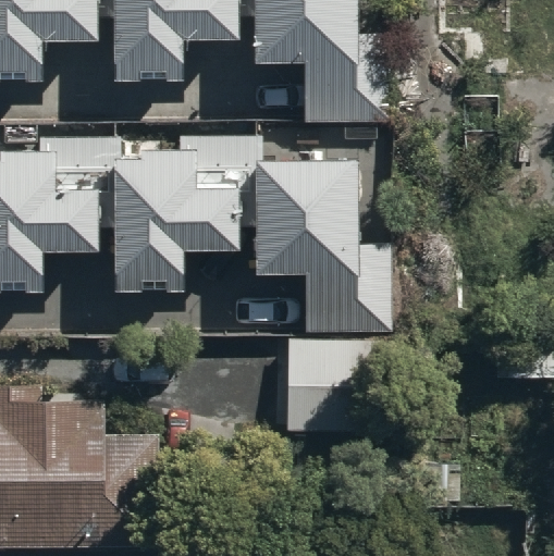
[(366,33),(365,0),(0,0),(0,76),(48,76),(48,45),(112,45),(112,79),(191,79),(191,41),(253,40),(253,62),(306,62),(306,126),(409,126),(409,33),(366,33)]
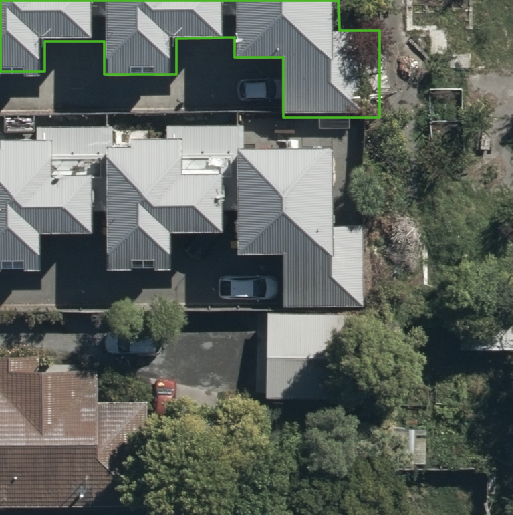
[(130,151),(106,151),(106,270),(170,270),(170,235),(223,235),(223,207),(227,206),(227,178),(181,178),(181,145),(243,145),(243,120),(168,120),(168,141),(130,141),(130,151)]
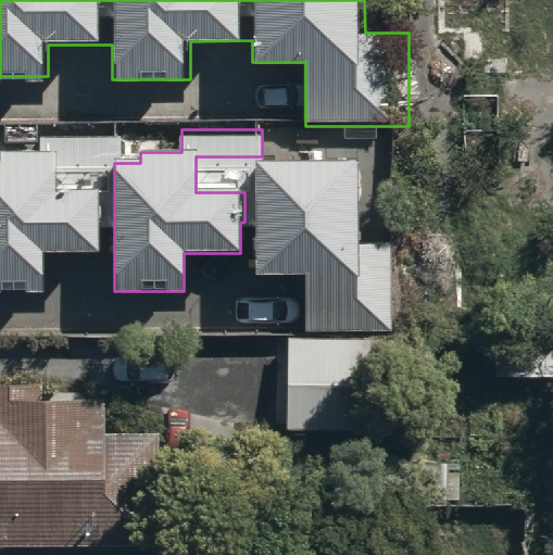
[(0,289),(44,290),(45,252),(99,252),(99,217),(104,218),(104,192),(55,191),(55,150),(0,150),(0,289)]
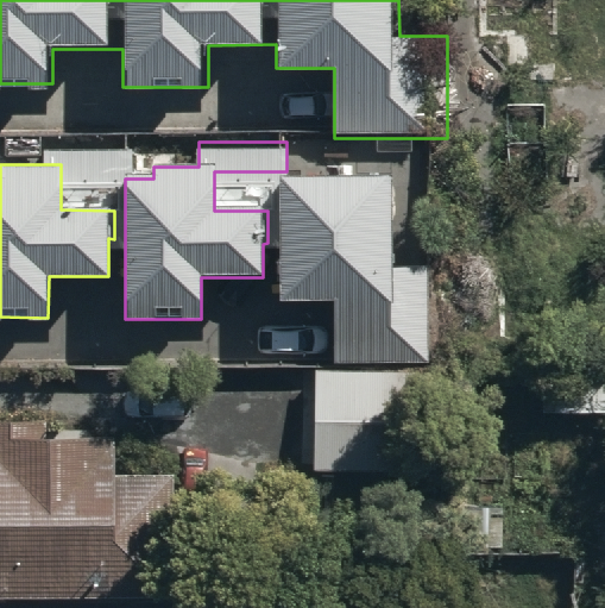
[(390,175),(278,176),(279,300),(332,300),(333,348),(427,346),(427,269),(391,269),(390,175)]
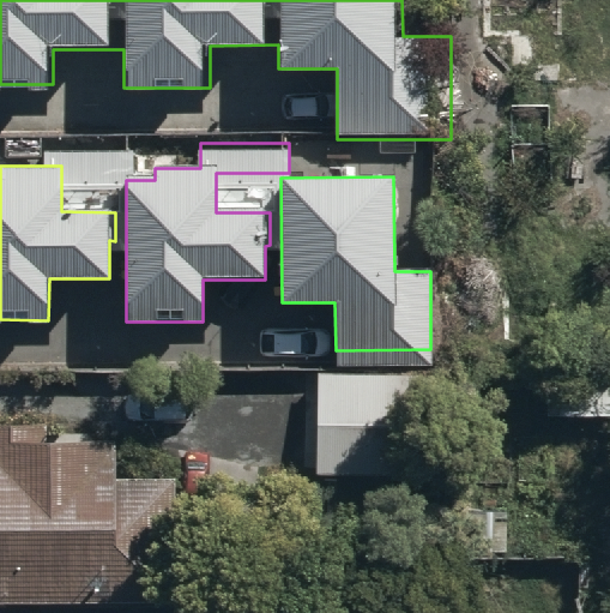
[(417,373),(316,376),(319,488),(396,487),(394,418),(418,418),(417,373)]
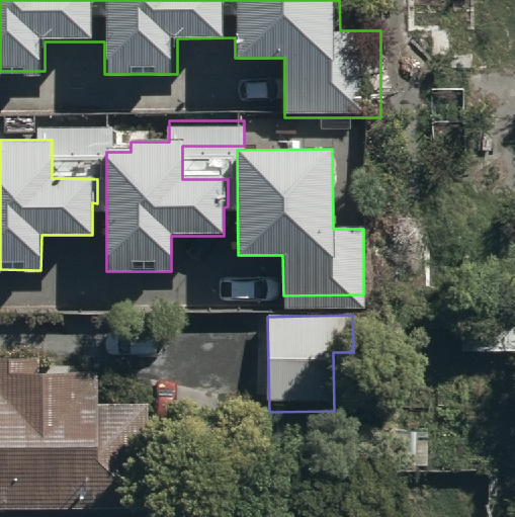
[(0,513),(134,512),(133,408),(94,409),(94,373),(0,373),(0,513)]
